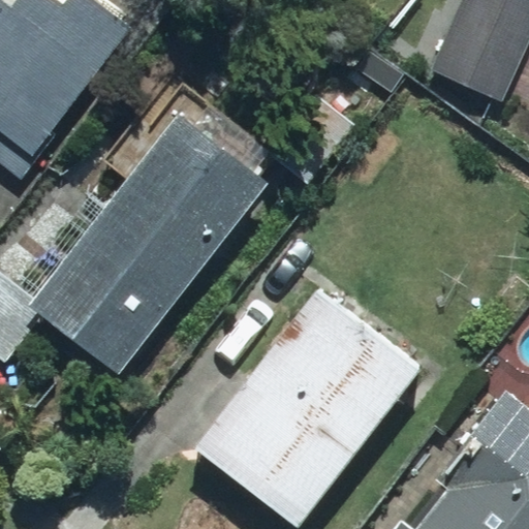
[(17,0),(12,6),(2,0),(0,0),(0,161),(24,180),(40,159),(35,156),(133,27),(124,22),(130,14),(111,0),(17,0)]
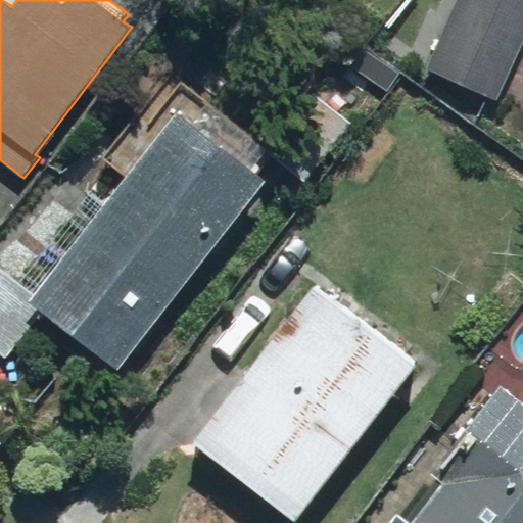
[(522,0),(460,0),(429,69),(448,79),(446,84),(463,91),(465,86),(500,101),(522,47),(522,0)]
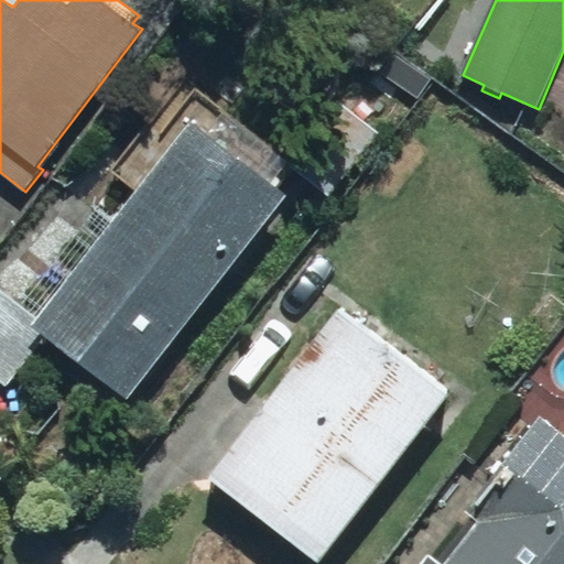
[(0,288),(0,380),(8,387),(47,337),(126,399),(286,196),(192,122),(177,141),(165,132),(128,180),(140,188),(38,317),(0,288)]
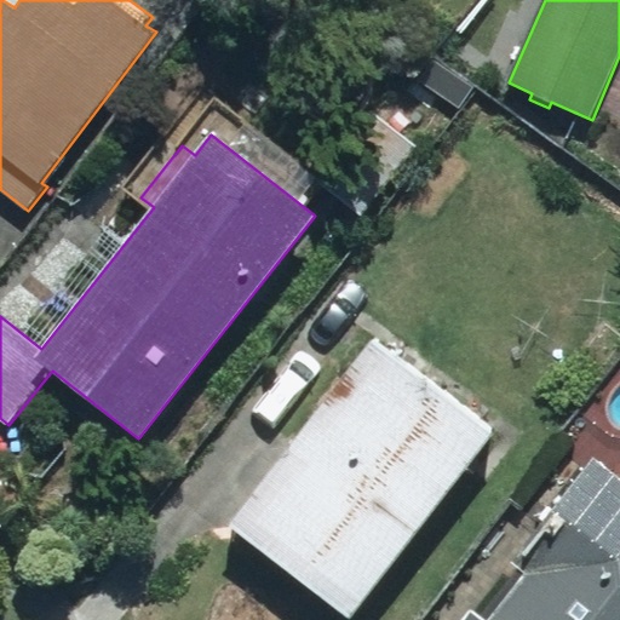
[(374,338),(228,524),(350,619),(495,431),(374,338)]
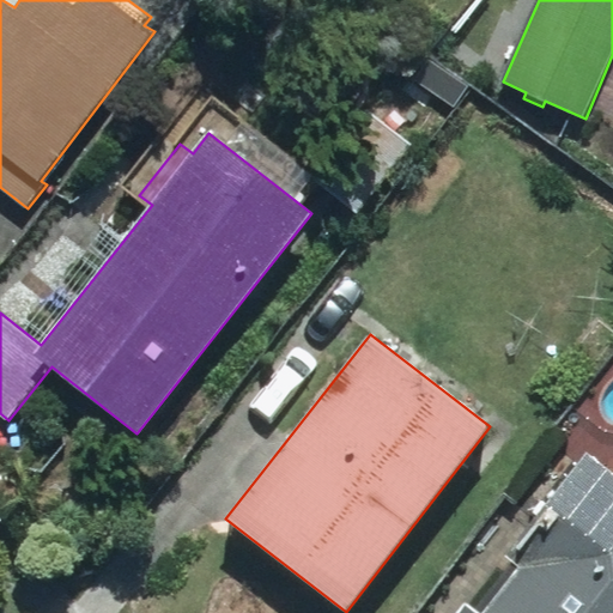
[(466,602),(456,612),(612,612),(612,473),(586,453),(507,554),(514,559),(474,610),(466,602)]
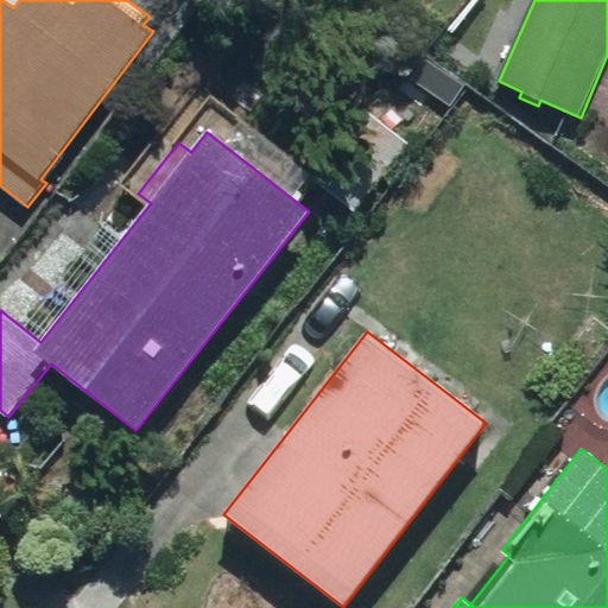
All buildings are outlined.
